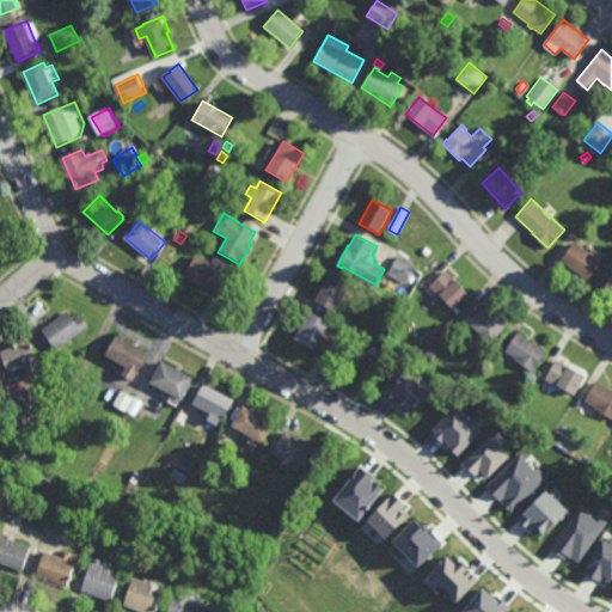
[(589,279),(562,259),(575,242),(601,259),(589,279)]
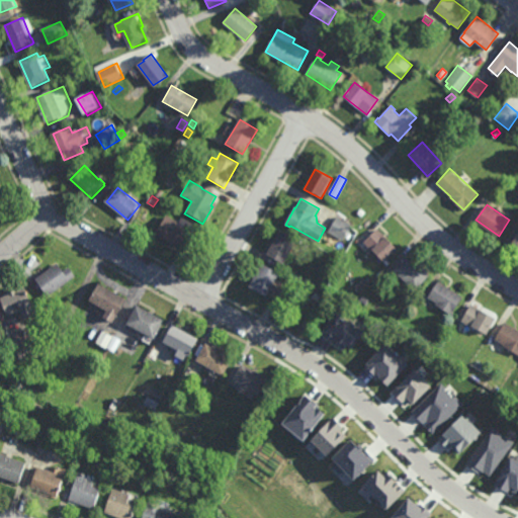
[(362,217),(357,213),(361,208),(365,212),(362,217)]
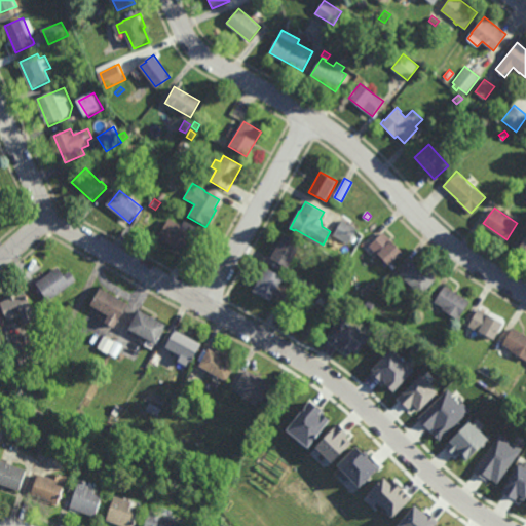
[(348,242),(334,233),(342,220),(357,228),(348,242)]
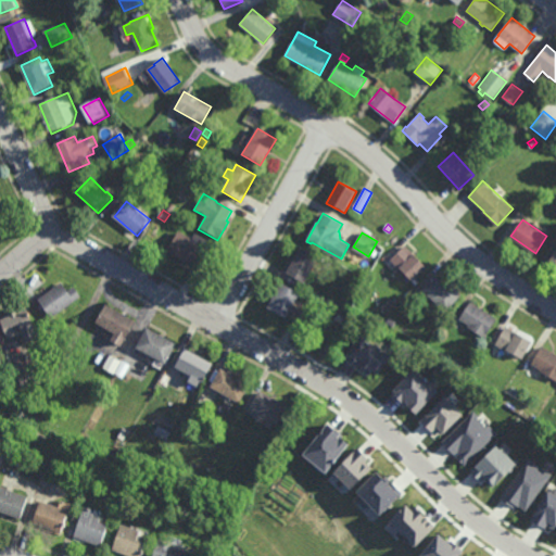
[(191,240),(194,234),(207,242),(205,247),(206,247),(196,263),(186,256),(185,258),(171,249),(180,234),(191,240)]
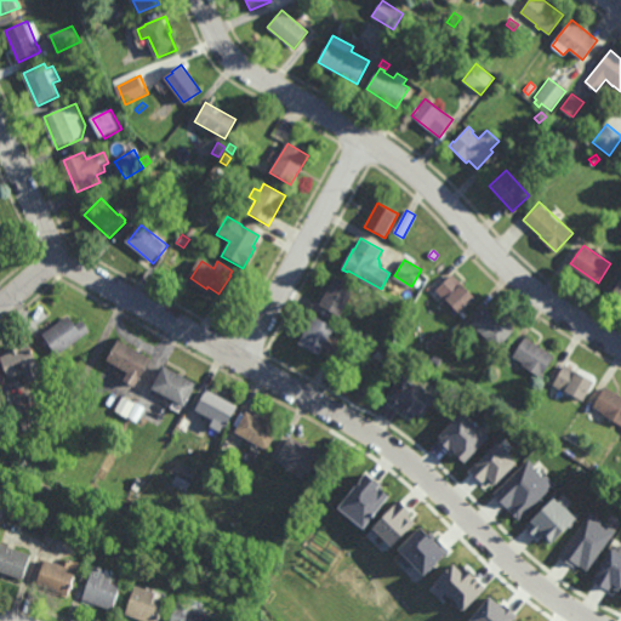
[(462,312),(449,297),(448,298),(437,289),(454,272),(478,296),(462,312)]
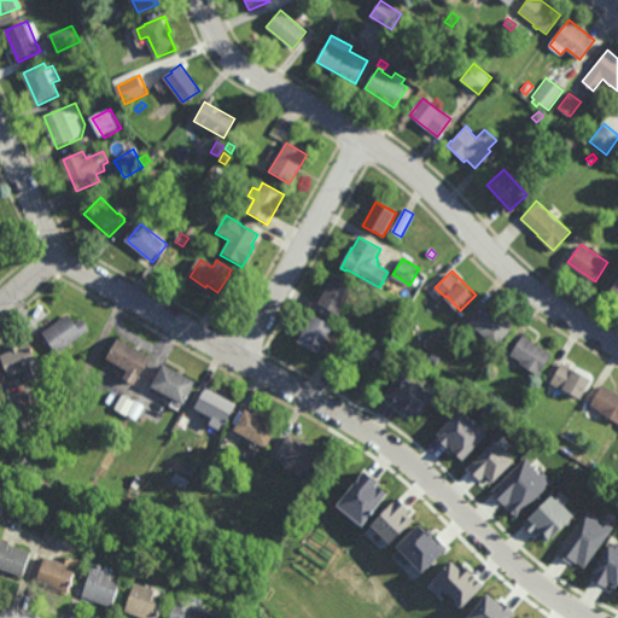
[(339,312),(319,301),(334,272),(355,283),(339,312)]
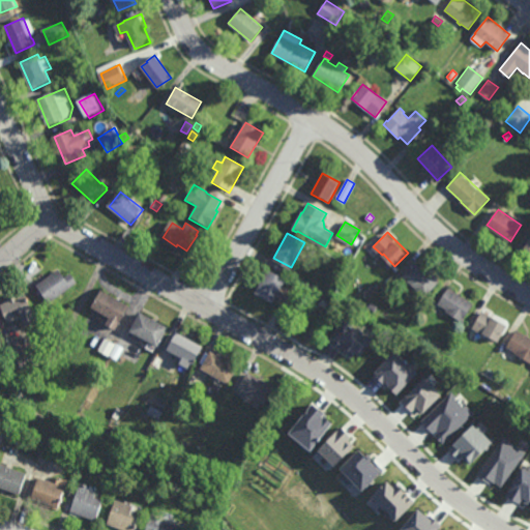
[(425,296),(420,291),(419,293),(415,290),(416,288),(404,275),(417,261),(440,282),(425,296)]
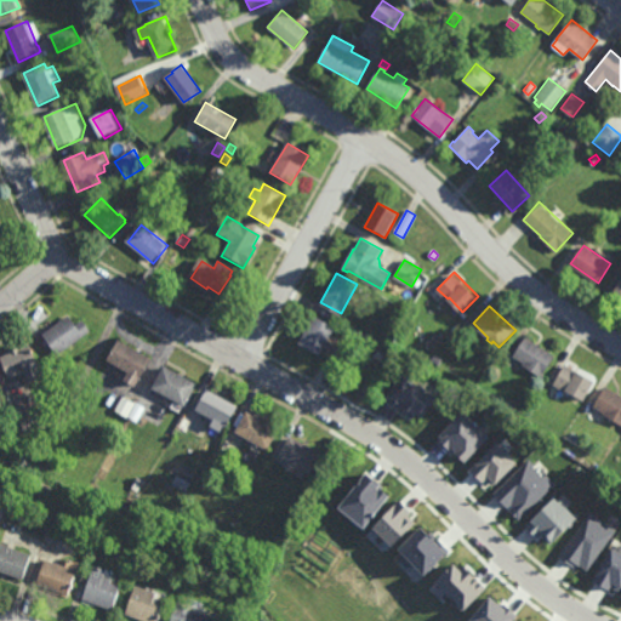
[(79,322),(84,318),(92,329),(58,353),(44,334),(73,312),(79,322)]
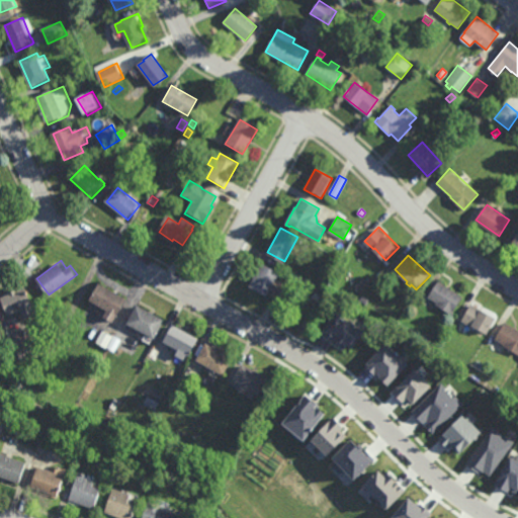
[(267,293),(249,283),(262,261),(280,271),(267,293)]
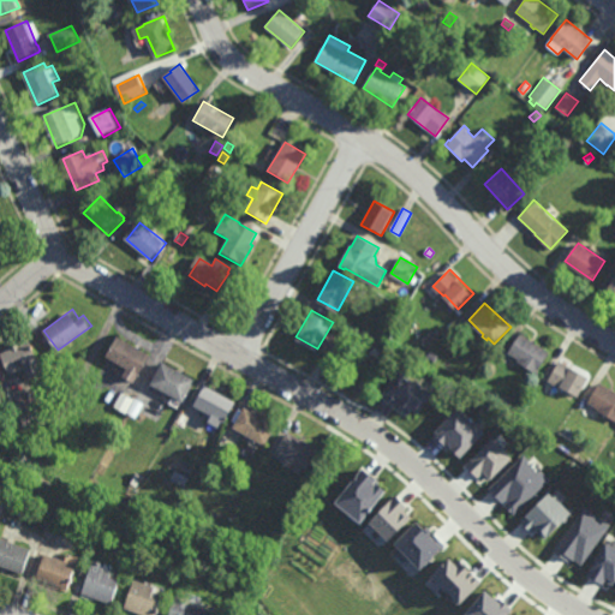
[(362,335),(354,332),(358,326),(365,329),(362,335)]
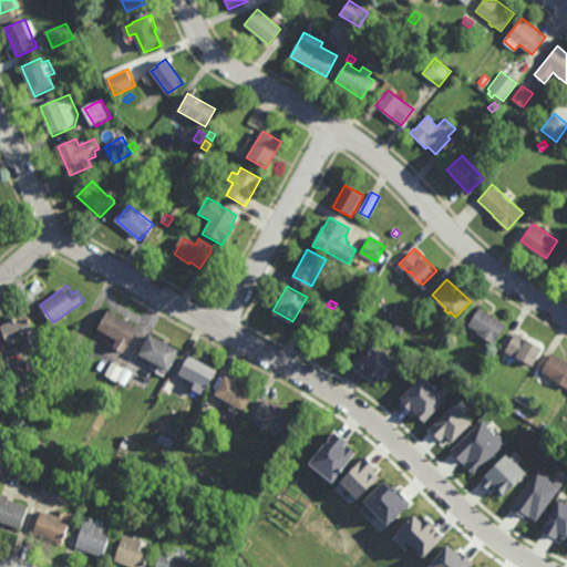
[(394,319),(390,313),(399,305),(404,310),(394,319)]
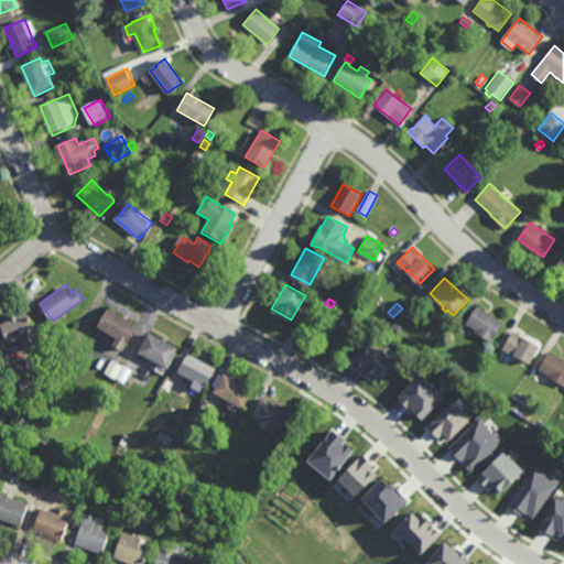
[(506,323),(492,343),(475,331),(476,328),(466,322),(478,305),(506,323)]
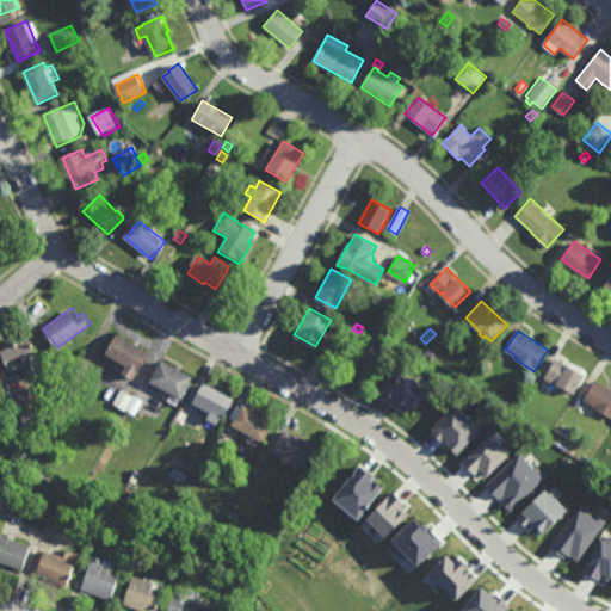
[(141,371),(107,352),(118,332),(152,350),(141,371)]
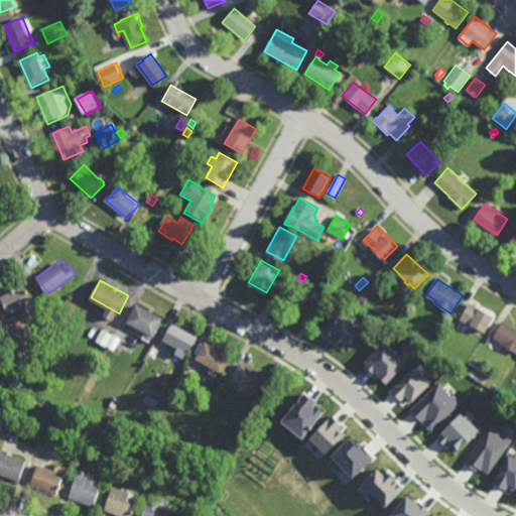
[(35,310),(25,314),(22,307),(9,313),(2,294),(26,284),(33,302),(32,303),(35,310)]
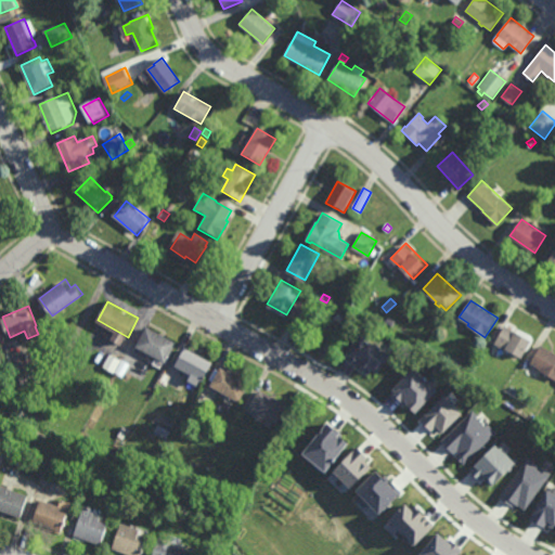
[(386,325),(382,321),(388,314),(392,319),(386,325)]
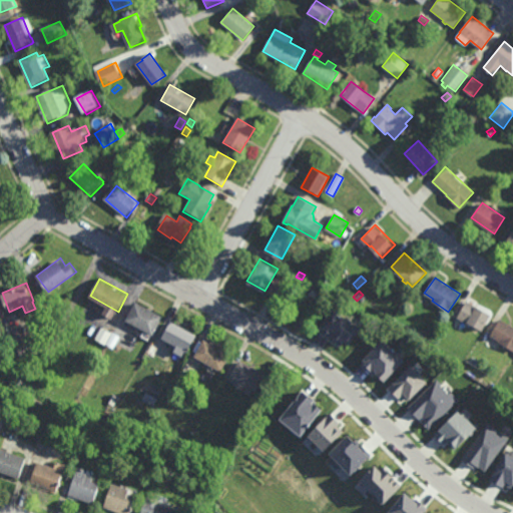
[(152,334),(150,333),(148,336),(144,333),(146,329),(127,319),(138,301),(149,307),(149,308),(162,315),(152,334)]
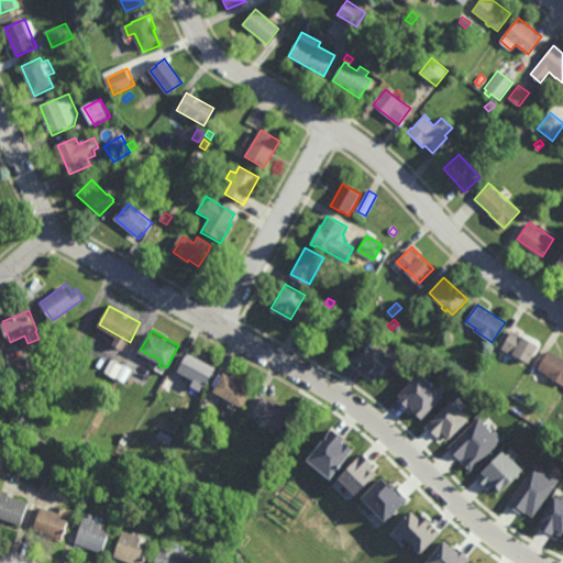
[(529,362),(514,353),(514,355),(512,354),(508,362),(499,356),(504,349),(501,348),(512,330),(539,345),(529,362)]
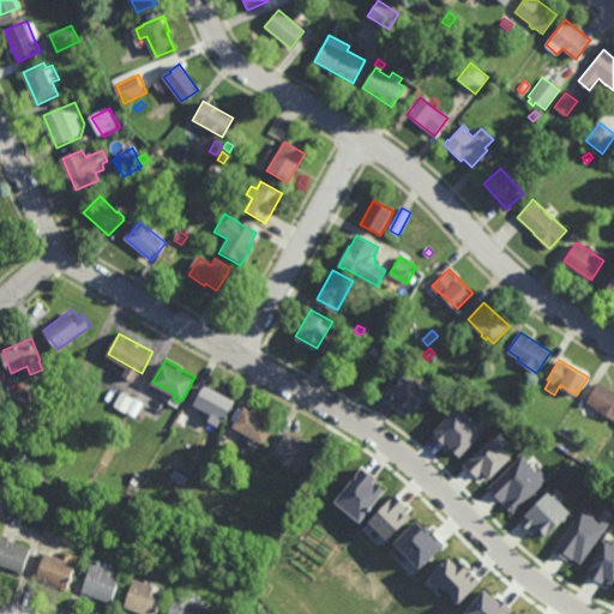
[(381,395),(415,416),(432,390),(398,368),(381,395)]
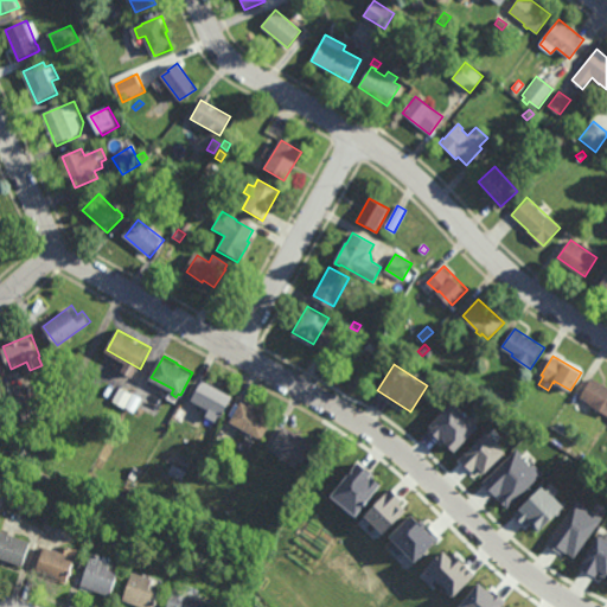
[(222,415),(218,414),(215,420),(204,414),(208,408),(190,398),(200,377),(232,395),(222,415)]
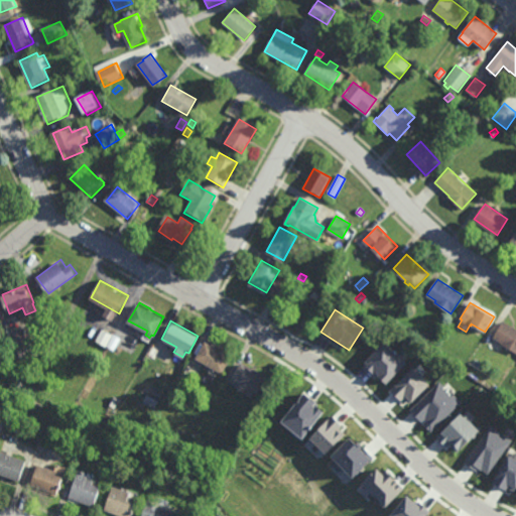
[(515,328),(515,351),(502,344),(503,343),(494,337),(503,320),(515,328)]
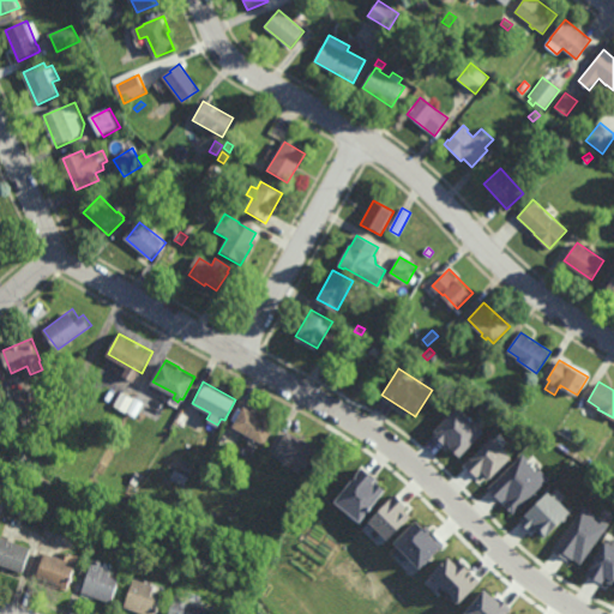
[(14,428),(8,403),(37,396),(43,420),(14,428)]
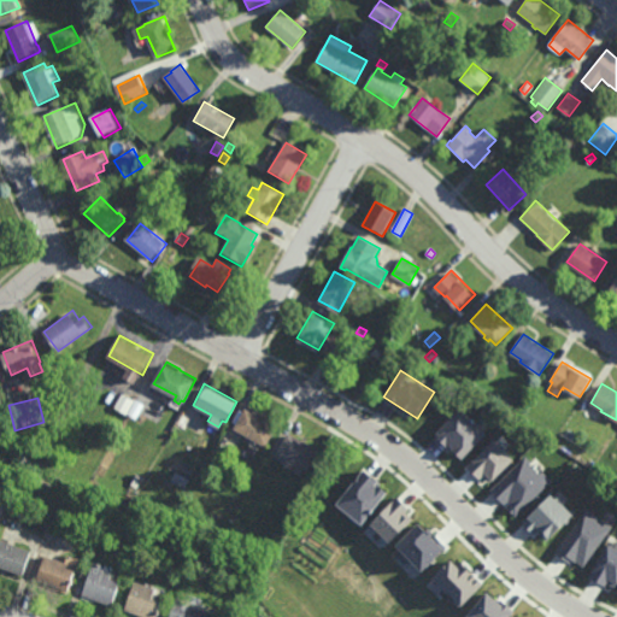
[(137,418),(129,413),(137,399),(146,404),(137,418)]
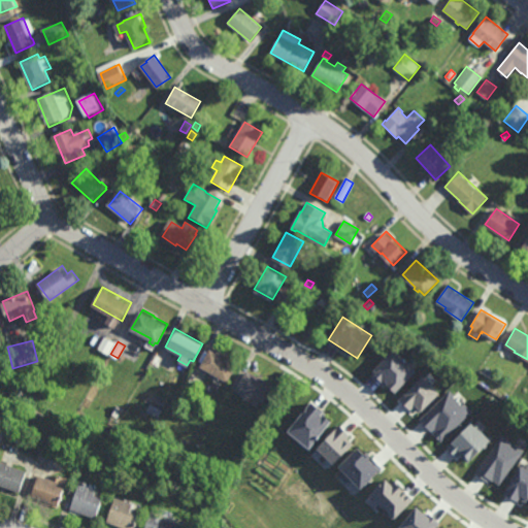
[(438,354),(432,351),(435,344),(441,349),(438,354)]
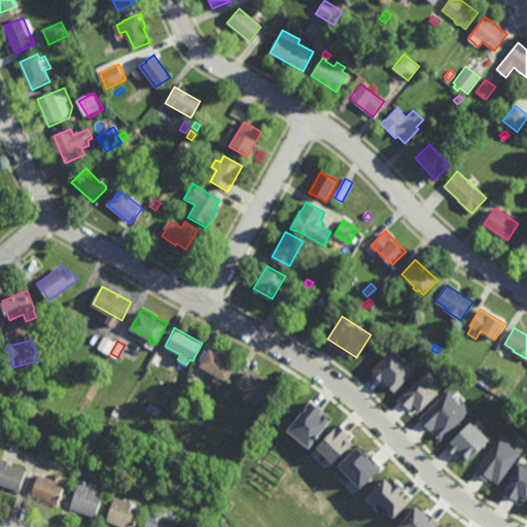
[(227,380),(200,364),(209,347),(238,362),(227,380)]
